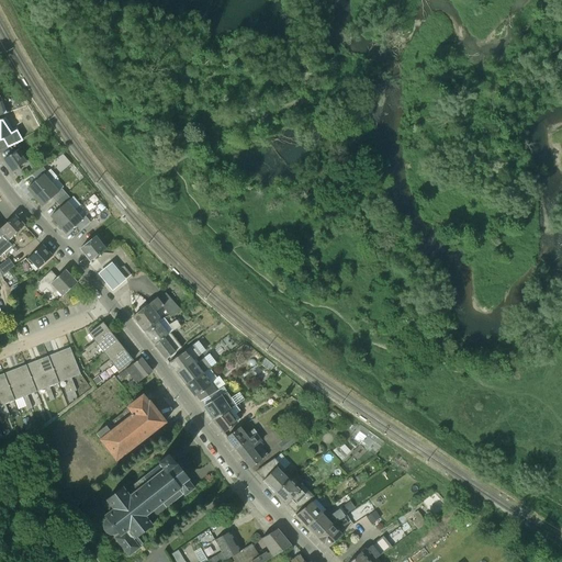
[(12,172),(26,163),(18,150),(3,160),(12,172)]
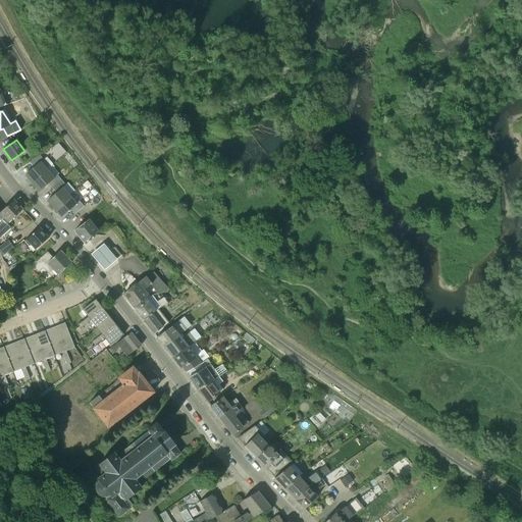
[(28,178),(32,184),(47,170),(40,162),(43,159),(39,154),(30,162),(34,167),(27,173),(30,176),(28,178)]
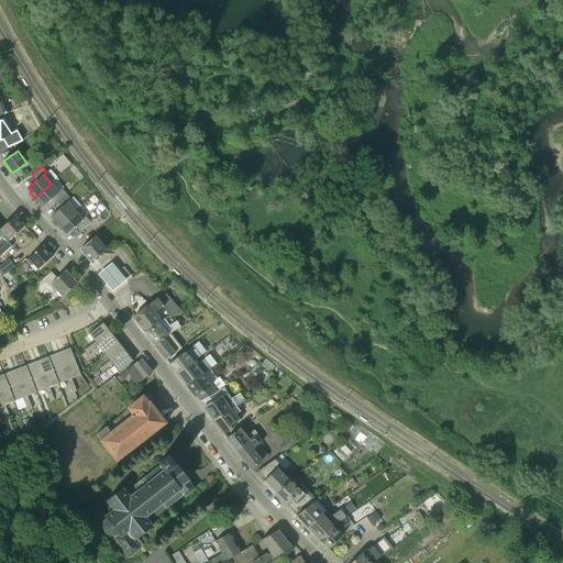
[(52,198),(56,203),(66,195),(62,189),(58,191),(51,184),(34,198),(40,203),(41,201),(44,206),(52,198)]
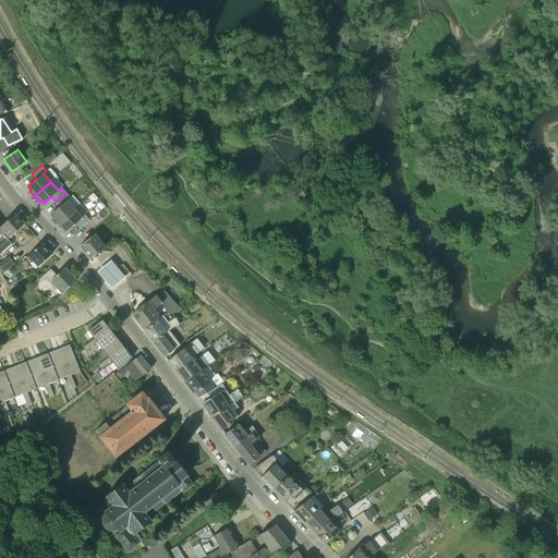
[(53,218),(58,223),(74,209),(67,201),(70,197),(65,193),(56,202),(60,206),(52,213),(55,216),(53,218)]
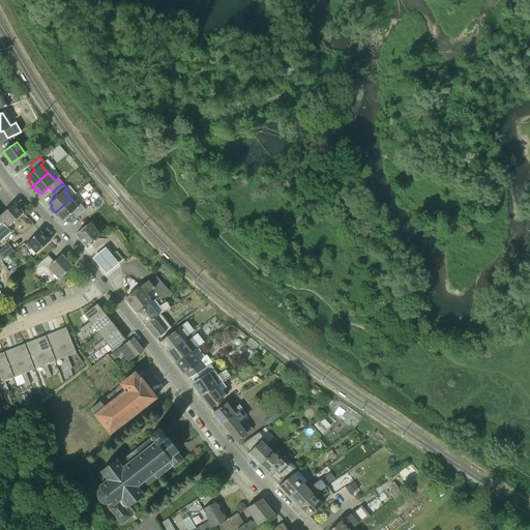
[(70,199),(55,212),(59,217),(61,216),(64,219),(71,212),(76,217),(85,209),(81,204),(78,207),(70,199)]
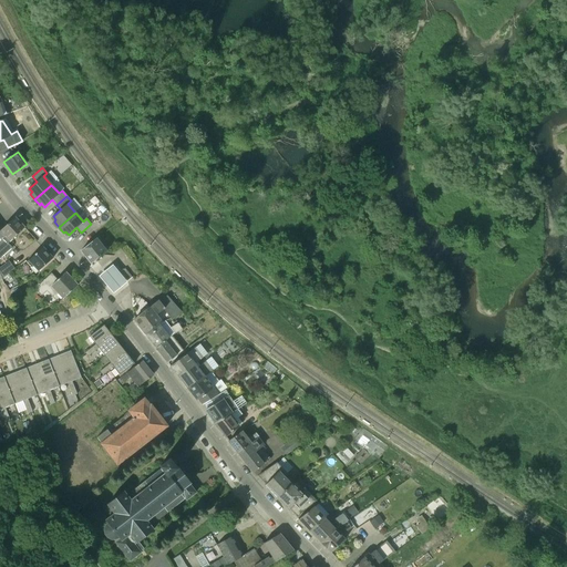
[(2,239),(8,245),(24,228),(14,217),(0,230),(0,233),(4,237),(2,239)]
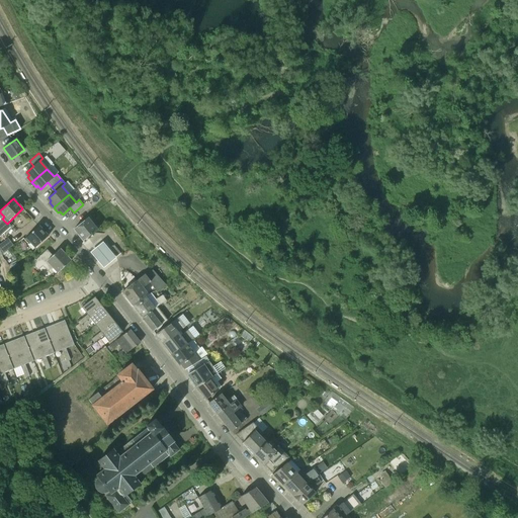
[(97,230),(88,219),(74,230),(83,241),(97,230)]
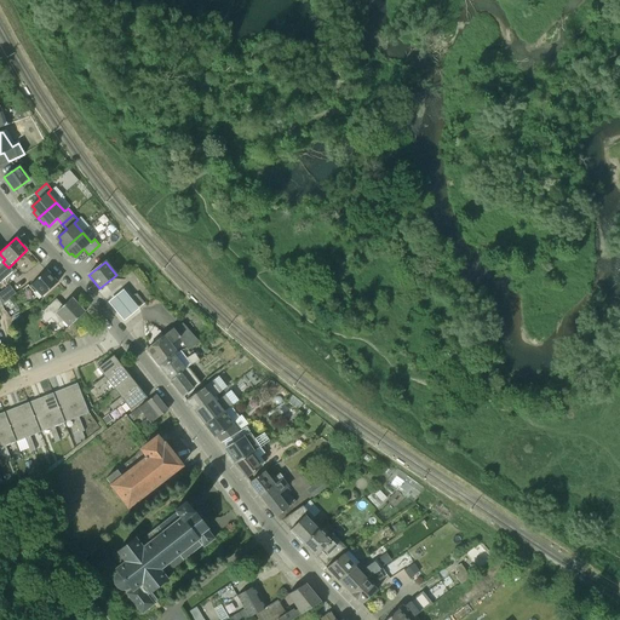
[(35,291),(41,298),(58,282),(47,271),(29,287),(34,292),(35,291)]
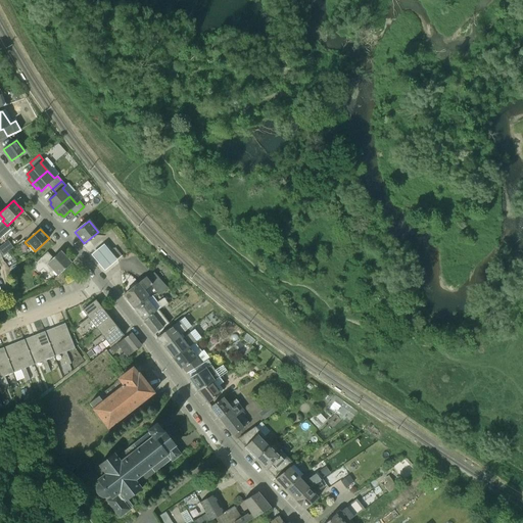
[(6,250),(14,244),(10,239),(2,245),(6,250)]
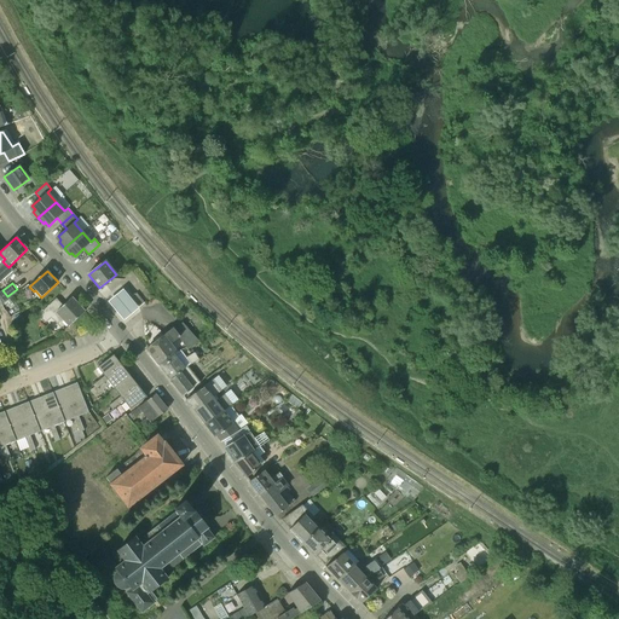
[(125,289),(109,301),(123,319),(139,306),(132,298),(125,289)]
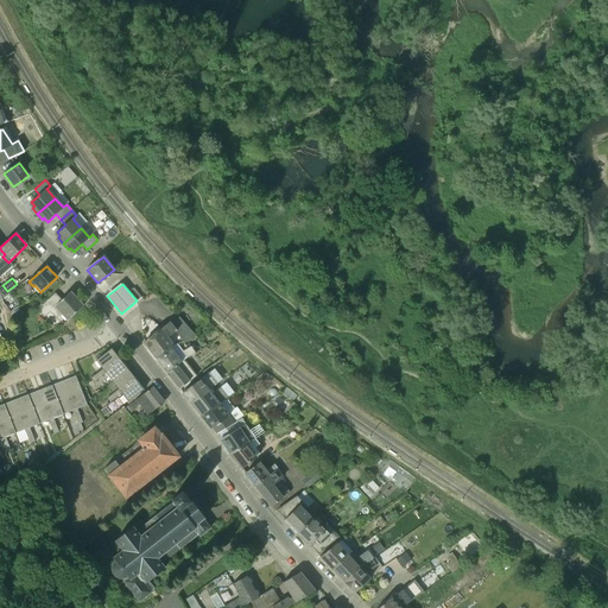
[(137,301),(141,297),(133,289),(130,292),(137,301)]
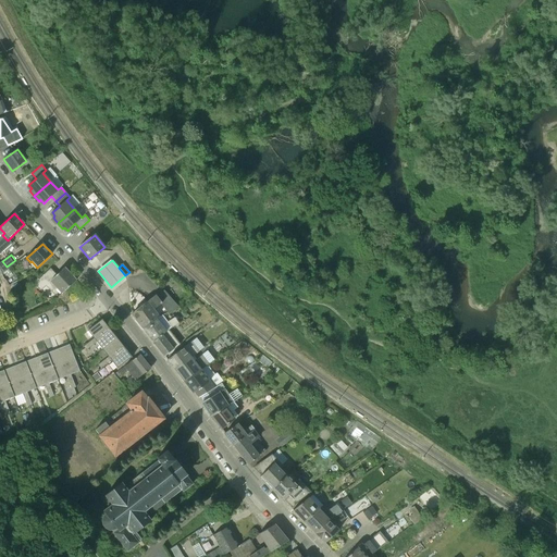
[(51,292),(56,287),(62,294),(76,281),(64,268),(57,275),(50,269),(34,284),(40,291),(46,286),(51,292)]
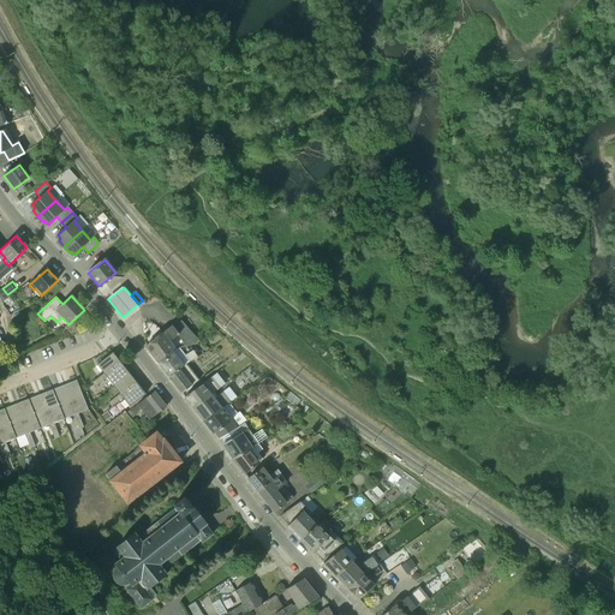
[(155,340),(145,347),(157,362),(175,348),(169,341),(177,336),(186,346),(198,340),(181,321),(173,327),(172,326),(155,340)]
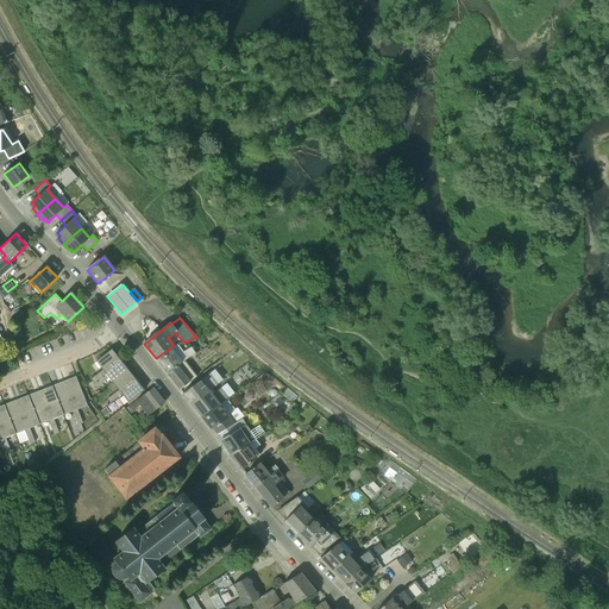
[(156,358),(168,375),(184,362),(184,360),(195,353),(190,347),(183,352),(177,345),(174,345),(156,358)]
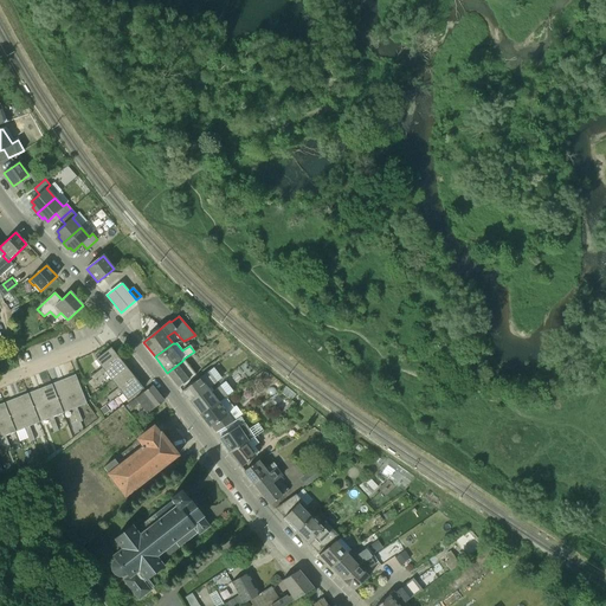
[(102,368),(103,369),(120,358),(111,347),(96,360),(102,368)]
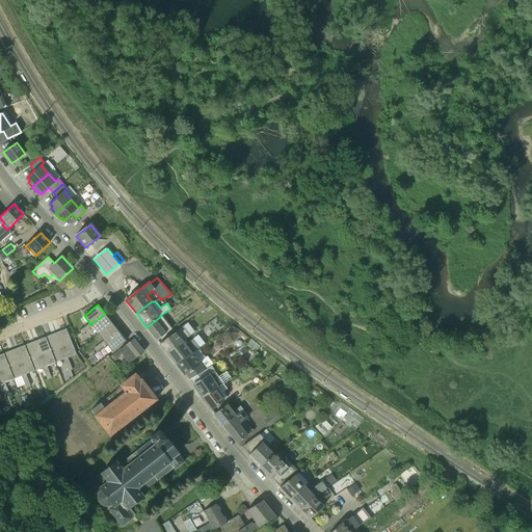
[(90,324),(92,326),(98,334),(111,322),(105,314),(90,324)]
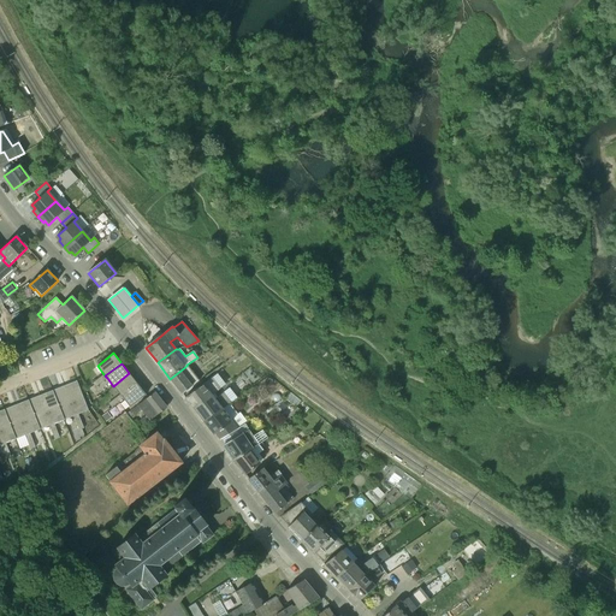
[(182,394),(199,381),(187,366),(170,379),(182,394)]
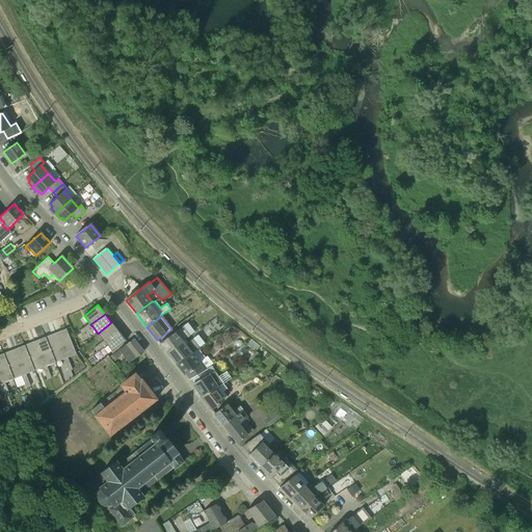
[(98,334),(104,341),(105,342),(118,331),(111,322),(98,334)]
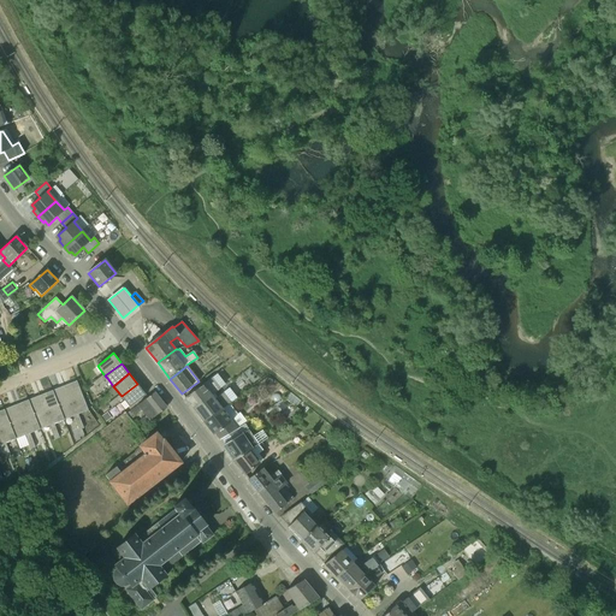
[(195,391),(185,397),(193,408),(212,395),(212,396),(226,385),(217,373),(195,391)]
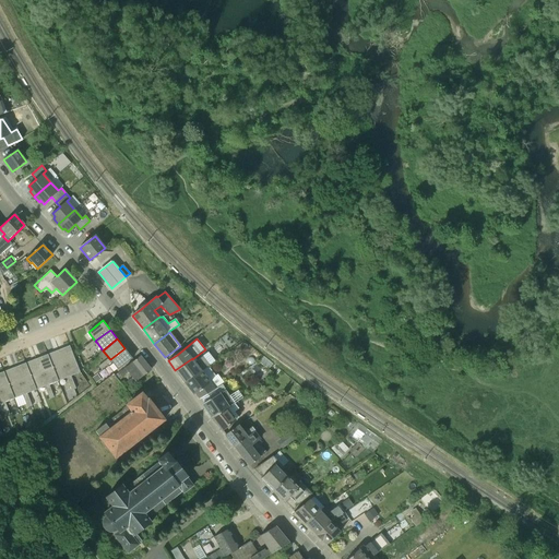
[(71,376),(80,372),(69,345),(58,349),(69,377),(71,376)]
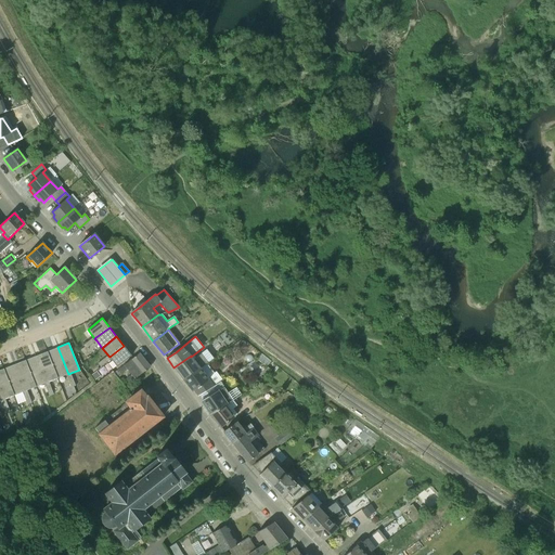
[(111,359),(117,366),(131,356),(124,346),(110,357),(110,358),(111,359)]
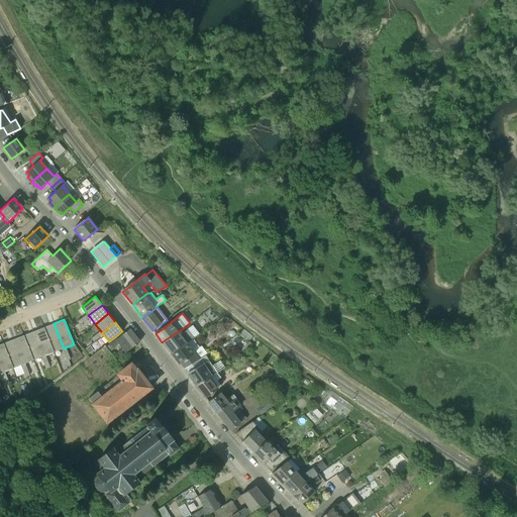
[(43,327),(54,352),(62,349),(64,348),(54,323),(43,327)]
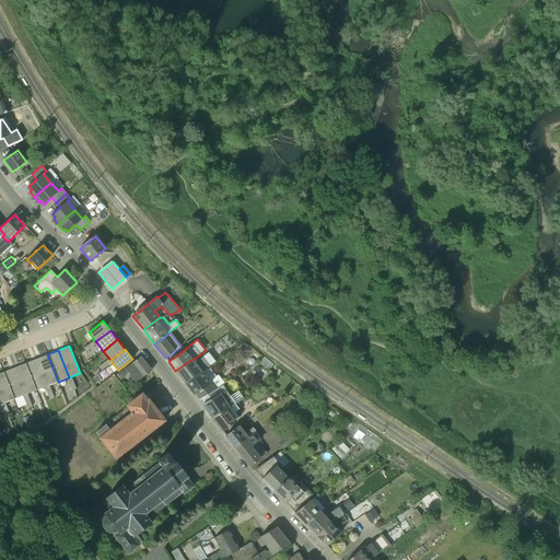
[(49,385),(58,382),(47,354),(36,359),(47,386),(49,385)]
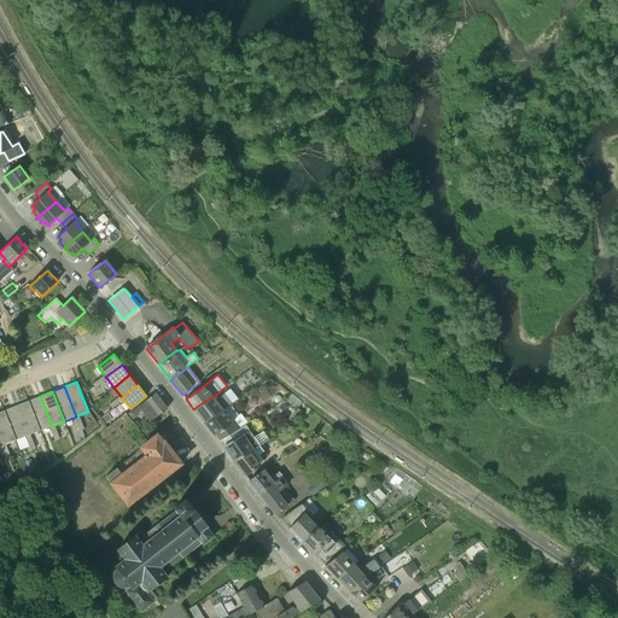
[(141,430),(149,438),(157,435),(149,424),(167,409),(155,394),(145,401),(129,413),(130,415),(133,413),(135,417),(141,412),(145,418),(140,423),(144,429),(143,429),(141,430)]
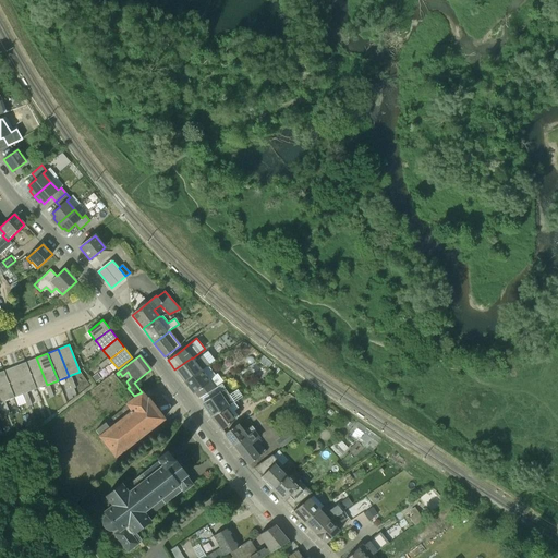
[(174,370),(184,381),(208,366),(209,364),(203,355),(195,362),(192,359),(192,358),(174,370)]
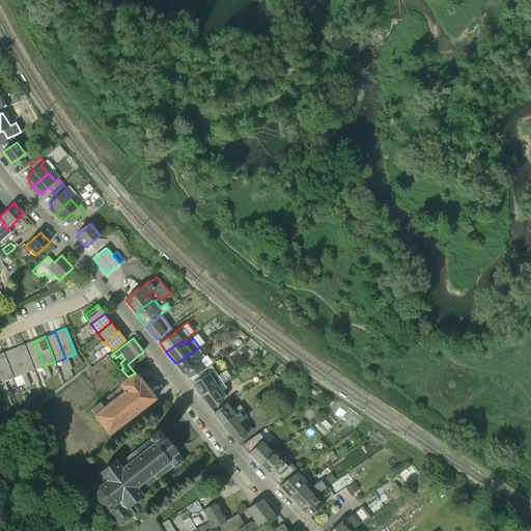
[(24,344),(34,370),(43,367),(45,366),(34,340),(24,344)]
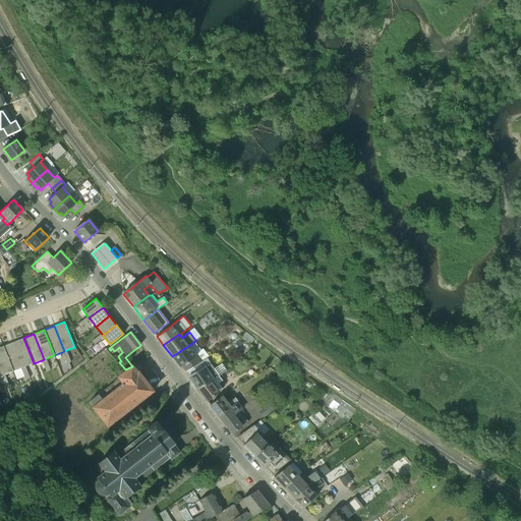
[(36,369),(34,363),(23,338),(13,342),(23,367),(25,366),(27,372),(27,373),(36,369)]
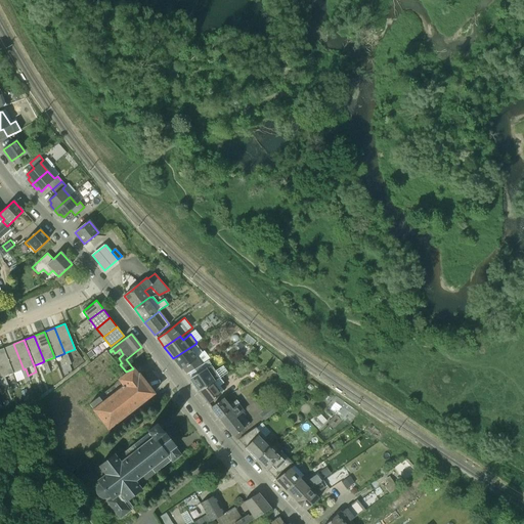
[(13,374),(22,370),(24,369),(13,344),(3,348),(13,374)]
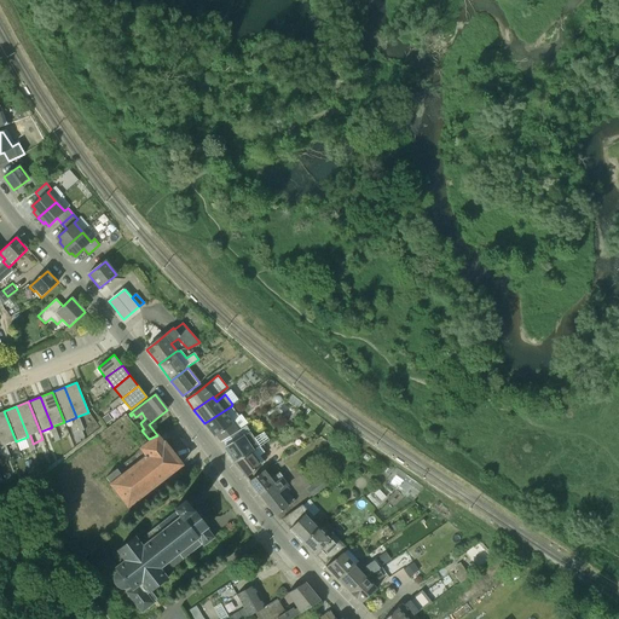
[(217,435),(221,441),(238,431),(232,422),(238,417),(231,406),(204,423),(214,437),(217,435)]
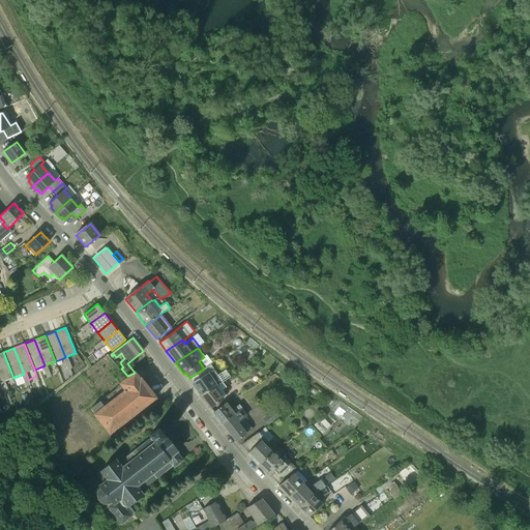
[(5,381),(13,378),(3,352),(0,353),(0,376),(2,382),(5,381)]
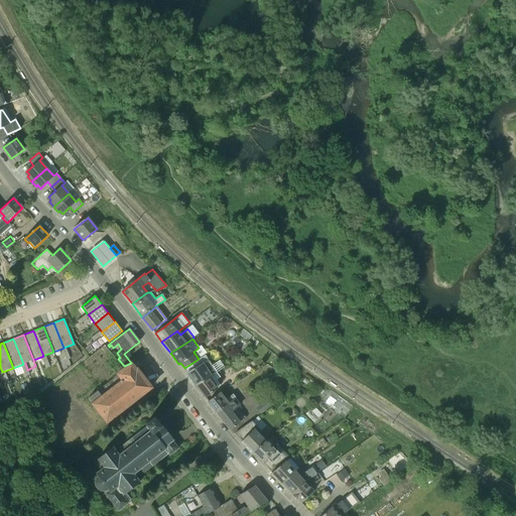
[(94,351),(90,346),(85,349),(89,354),(94,351)]
